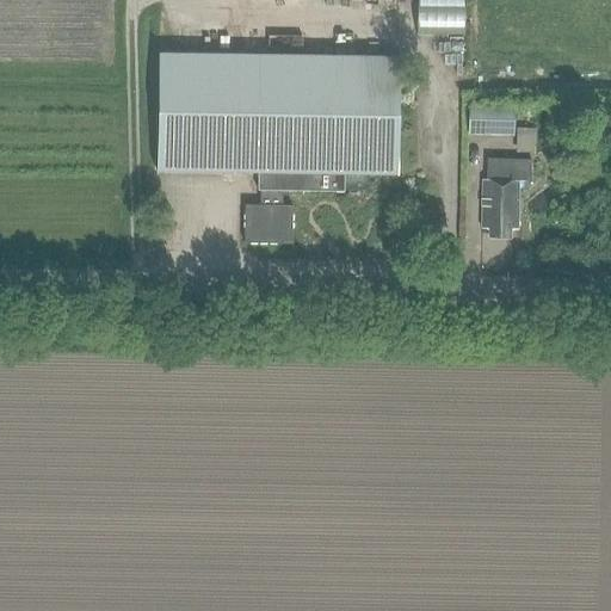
[(159,55),(156,172),(259,173),(259,192),(260,192),(260,207),(245,207),(244,245),(292,245),(292,207),(282,207),(283,192),(344,193),(344,176),(397,177),(400,59),(159,55)]
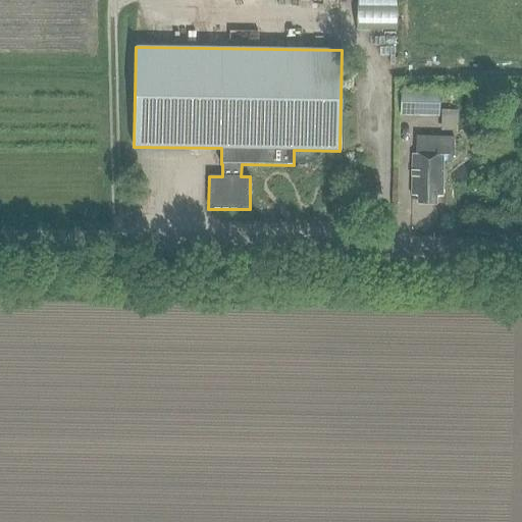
[(400,88),(399,117),(437,118),(438,90),(400,88)]
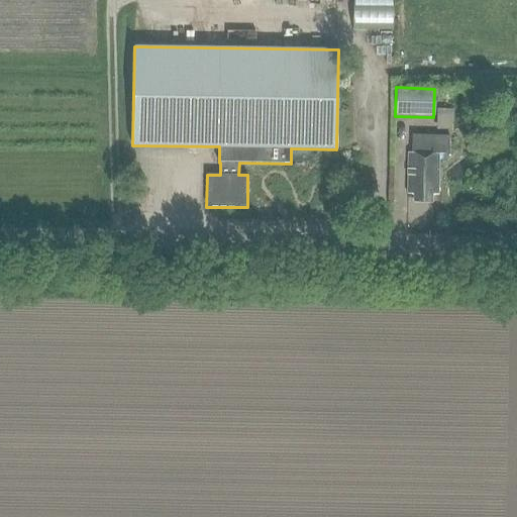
[(436,130),(452,130),(452,110),(436,110),(436,130)]
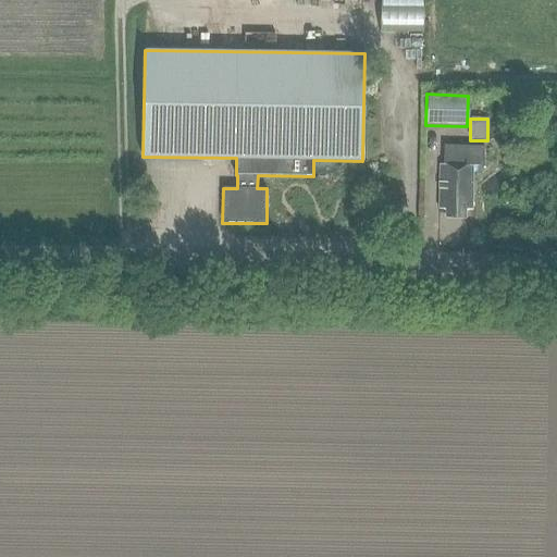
[(442,164),(440,210),(447,210),(447,218),(465,218),(465,210),(471,211),(473,165),(484,166),(484,146),(445,146),(444,164),(442,164)]
